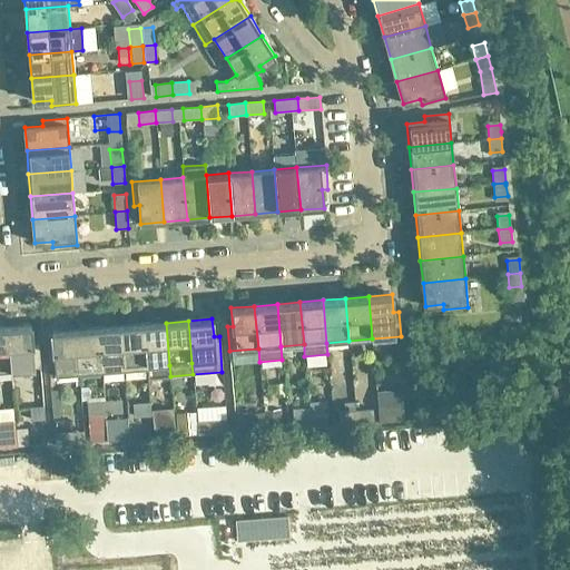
[(169,365),(166,323),(143,324),(147,366),(147,377),(170,376),(169,365)]
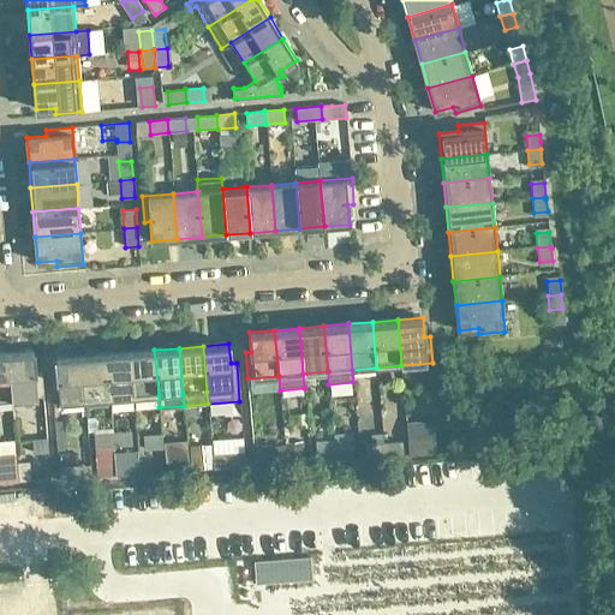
[(159,395),(154,350),(130,352),(133,398),(159,395)]
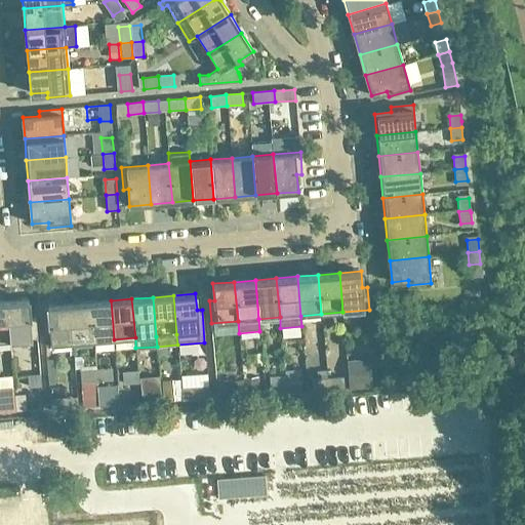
[(37,338),(35,316),(30,316),(29,299),(7,301),(10,340),(37,338)]
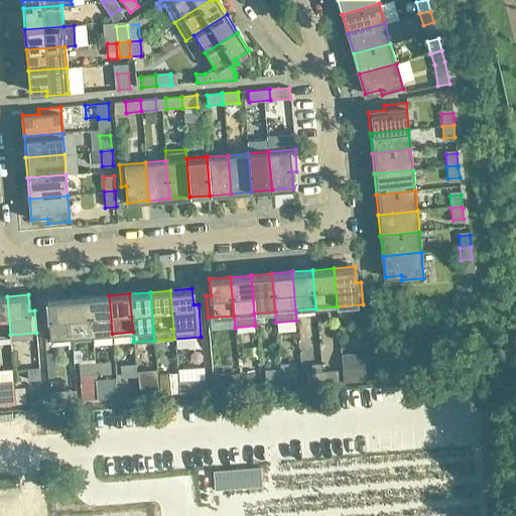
[(112,334),(109,295),(88,297),(92,336),(112,334)]
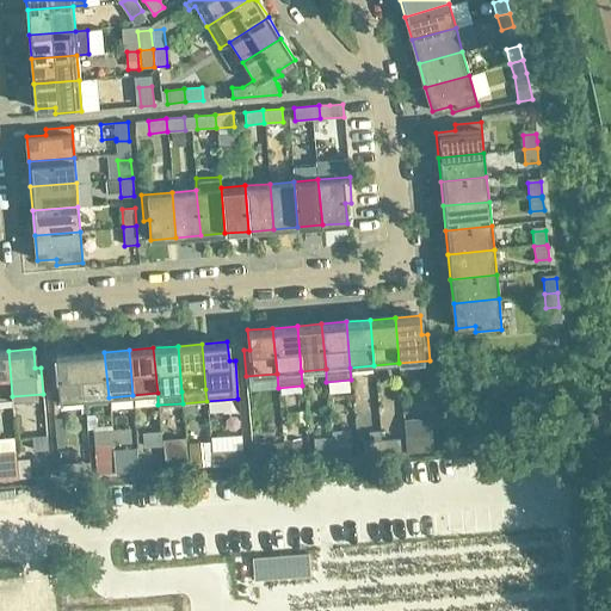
[(0,396),(12,396),(8,351),(0,351),(0,396)]
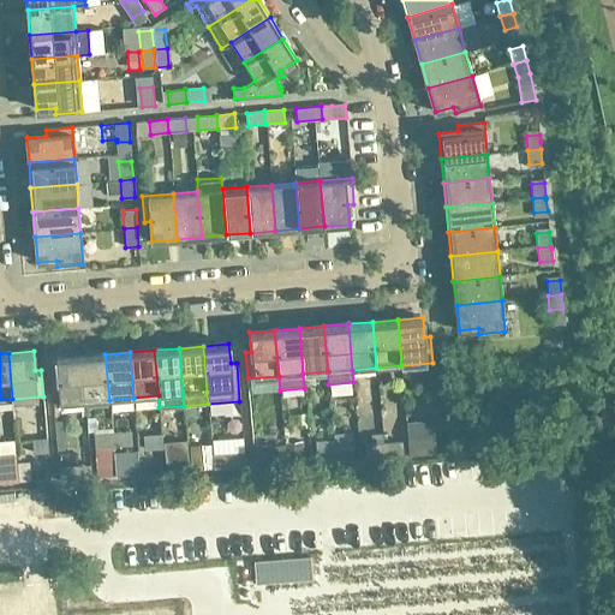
[(109,400),(105,354),(81,357),(84,402),(109,400)]
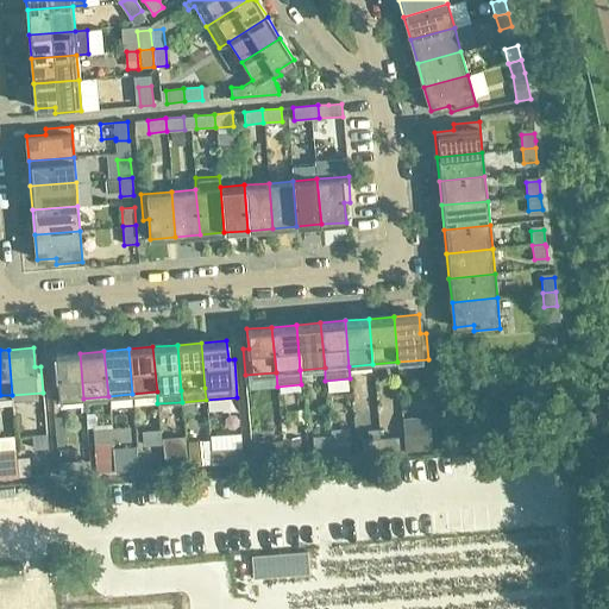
[(83,399),(80,353),(55,355),(56,375),(50,375),(52,401),(83,399)]
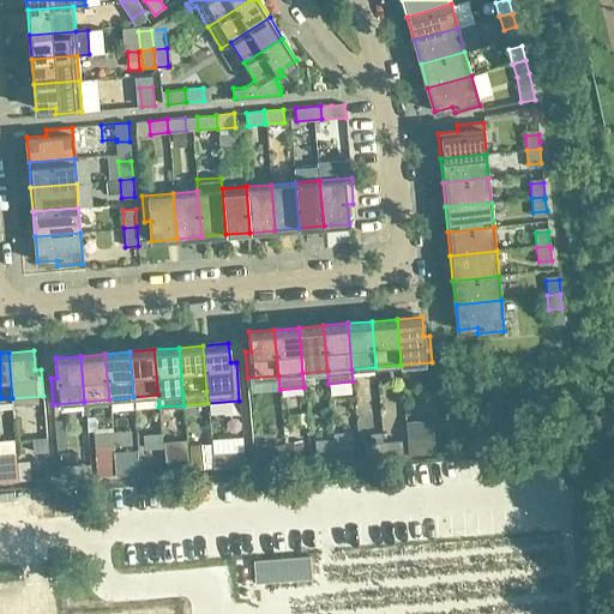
[(433,423),(407,426),(409,457),(435,455),(433,423)]
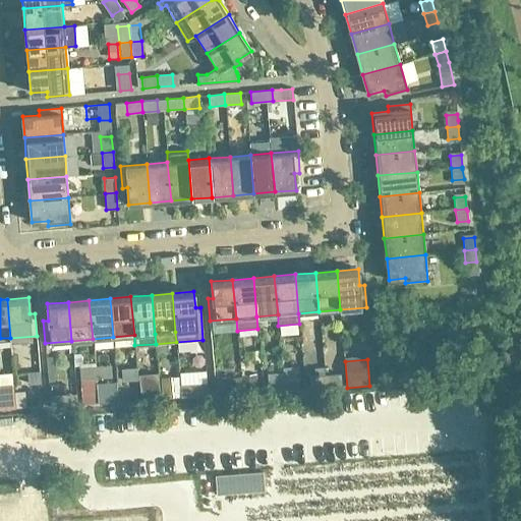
[(111,377),(110,365),(95,367),(96,379),(111,377)]
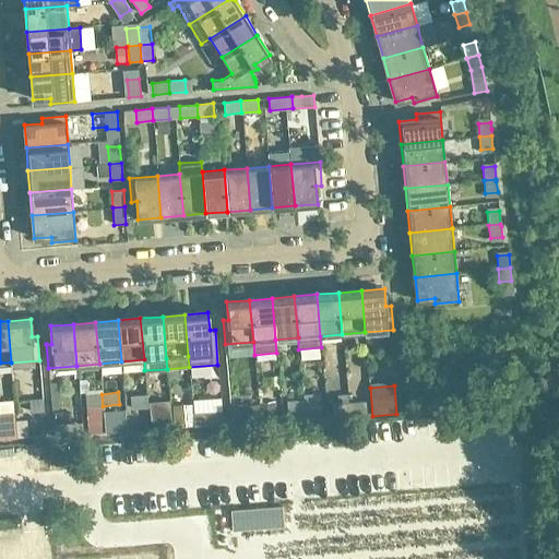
[(103,406),(102,394),(85,395),(86,407),(103,406)]
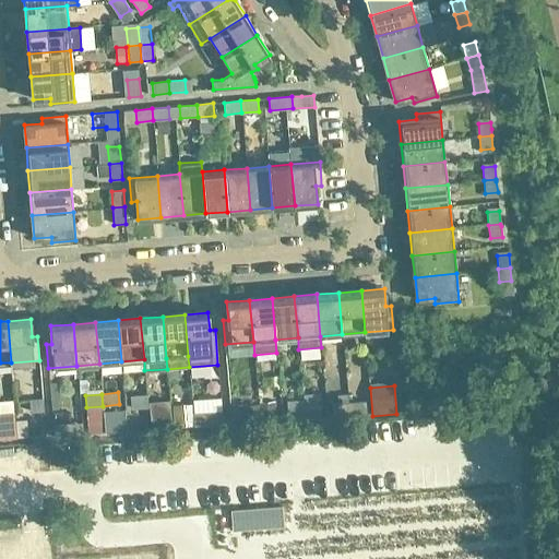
[(302,395),(304,402),(305,421),(322,421),(320,394),(302,395)]
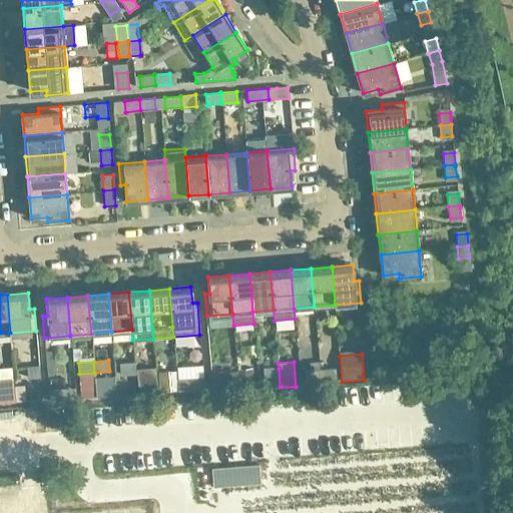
[(136,374),(135,363),(119,364),(120,375),(136,374)]
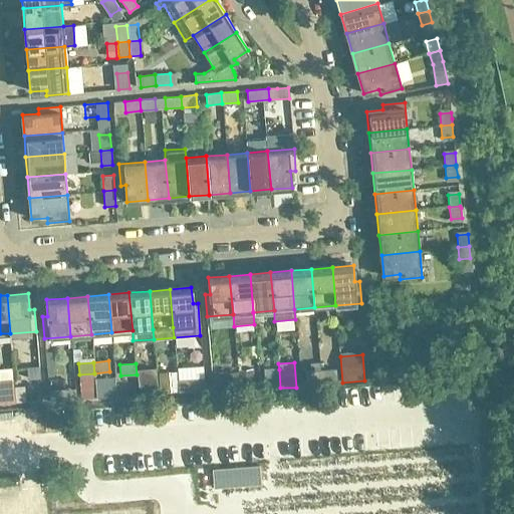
[(40,377),(39,366),(23,368),(24,379),(40,377)]
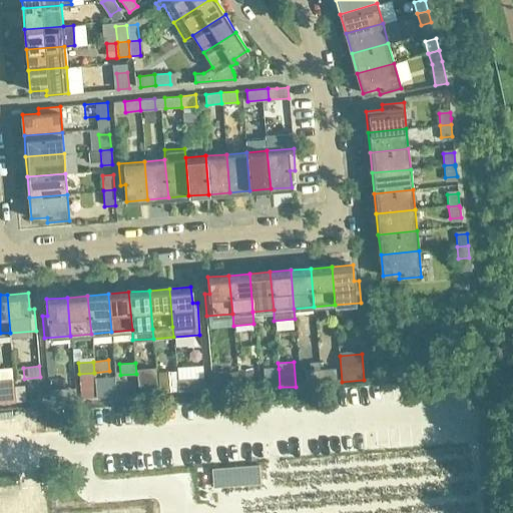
[(0,380),(9,380),(8,369),(0,369),(0,380)]
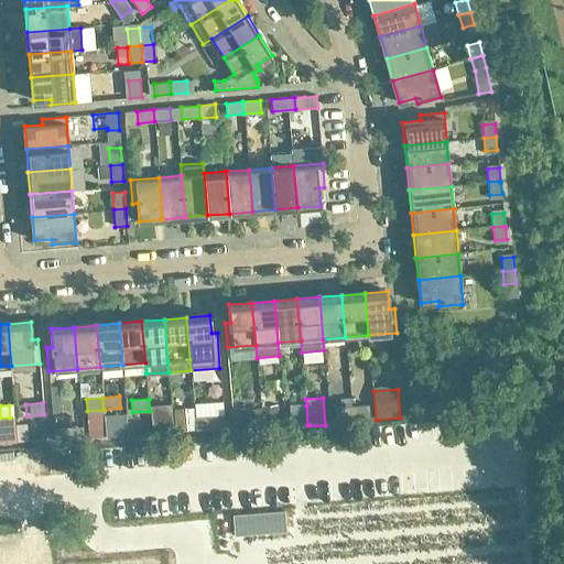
[(307,425),(306,405),(289,405),(291,426),(307,425)]
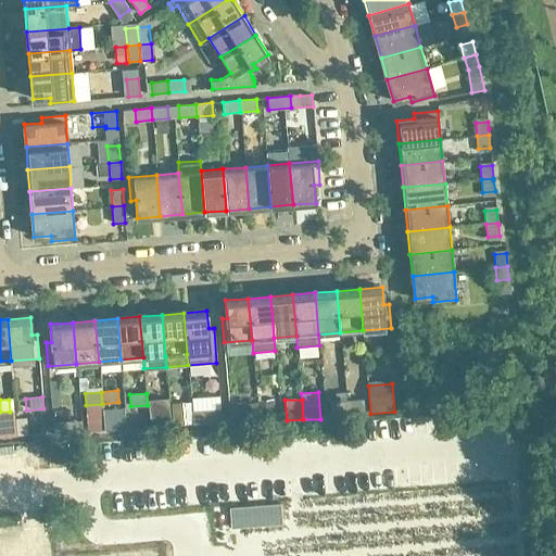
[(364,401),(346,402),(348,415),(364,414),(364,401)]
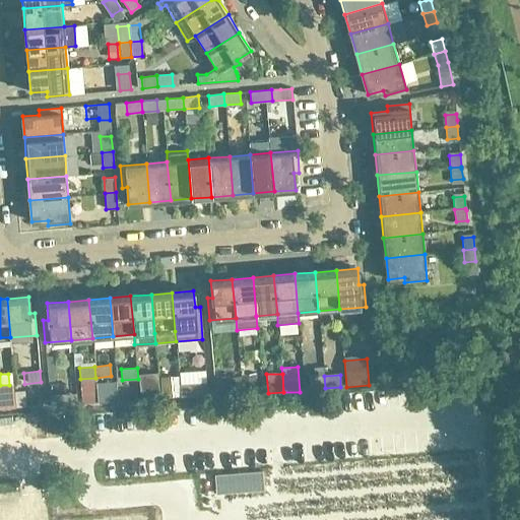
[(256,376),(241,376),(241,379),(243,393),(258,393),(256,376)]
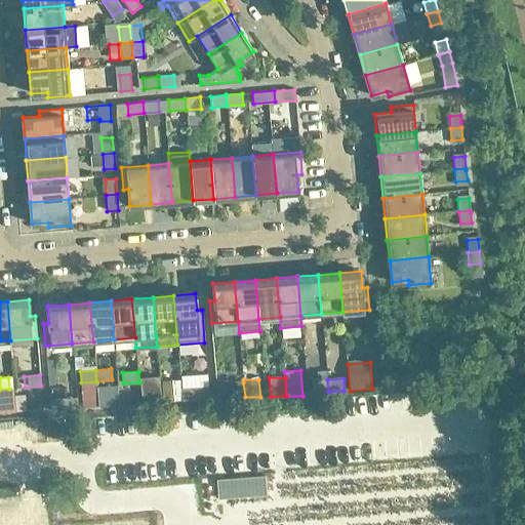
[(328,392),(327,379),(312,380),(313,393),(328,392)]
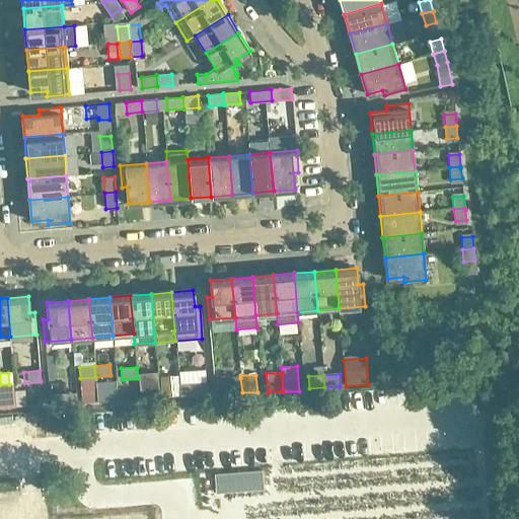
[(170,377),(160,378),(161,398),(172,397),(170,377)]
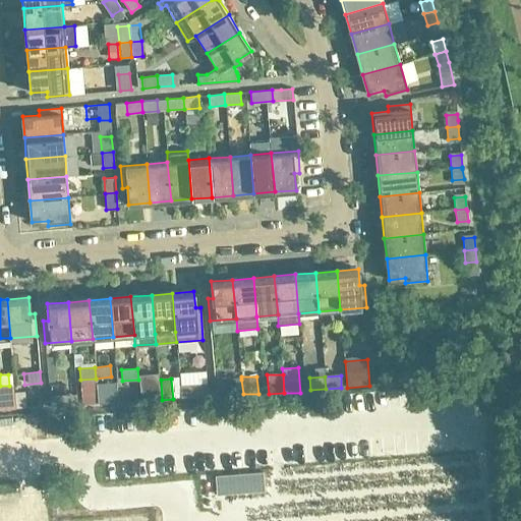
[(243,394),(241,380),(215,381),(216,397),(243,395),(243,394)]
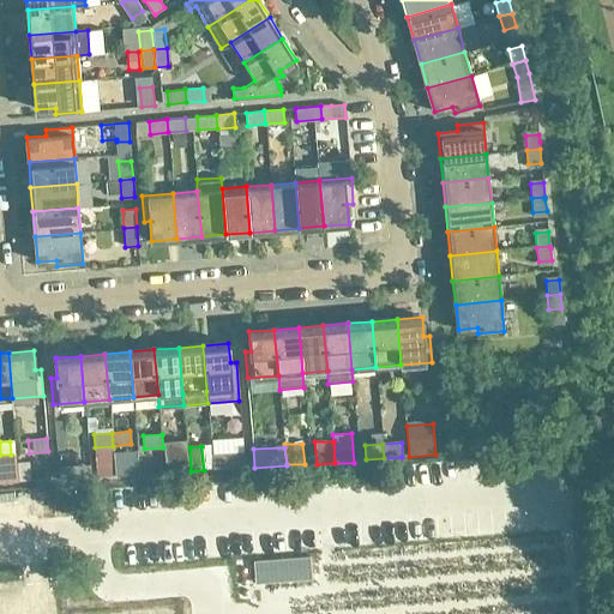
[(245,453),(212,456),(214,469),(245,468),(245,453)]
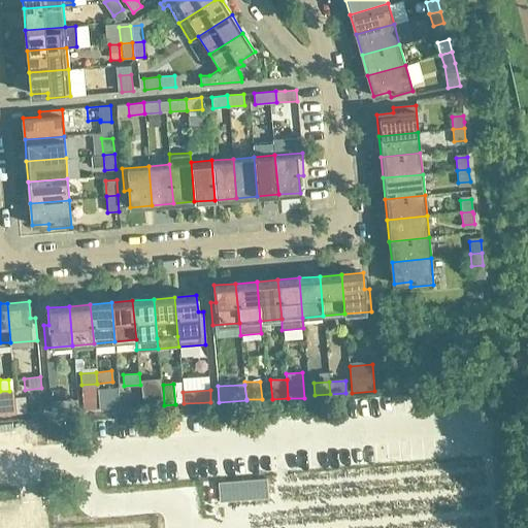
[(9,391),(0,391),(0,416),(14,416),(14,414),(13,397),(13,396),(12,391),(9,391)]
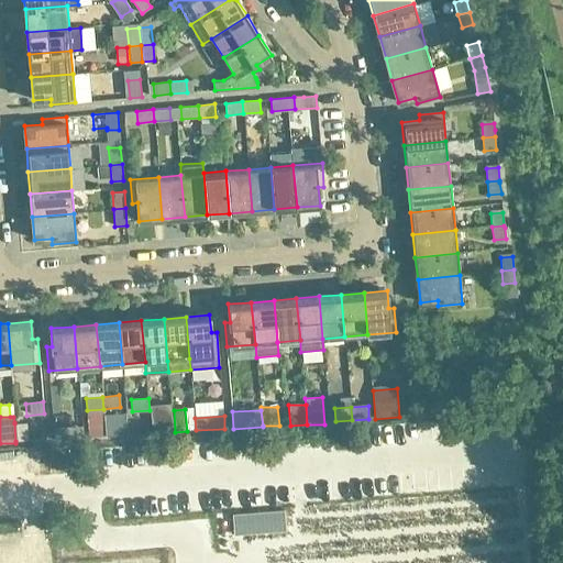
[(165,420),(152,421),(153,439),(167,438),(165,420)]
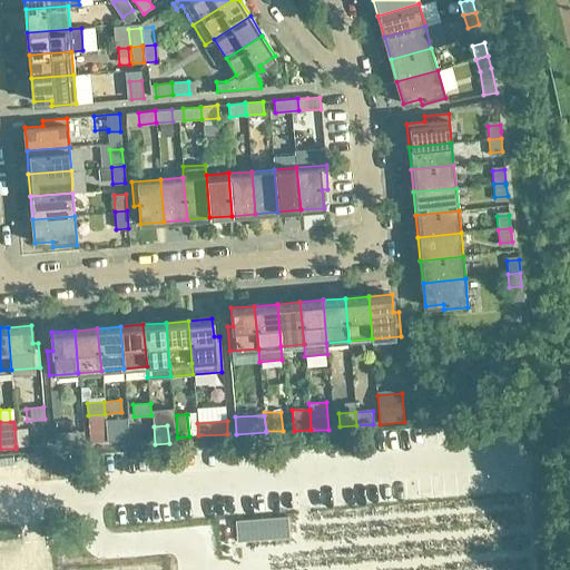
[(16,429),(15,429),(16,446),(18,446),(28,445),(27,428),(16,429)]
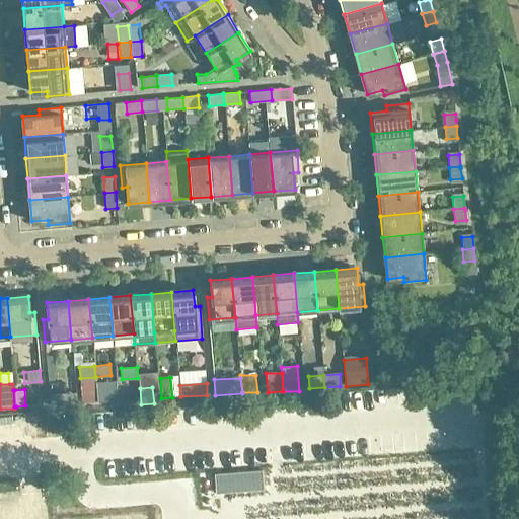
[(66,393),(50,394),(51,406),(67,405),(66,393)]
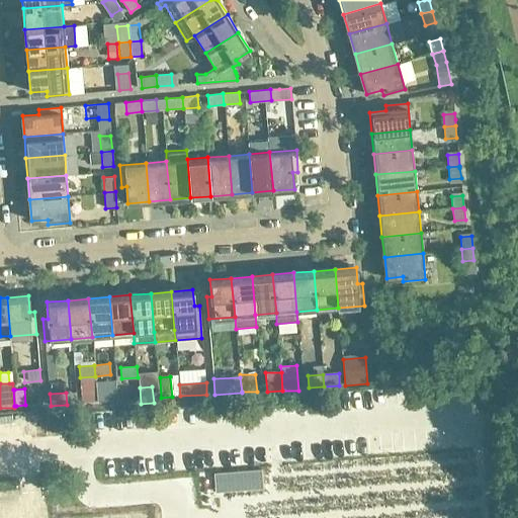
[(48,417),(35,417),(36,436),(49,435),(48,417)]
